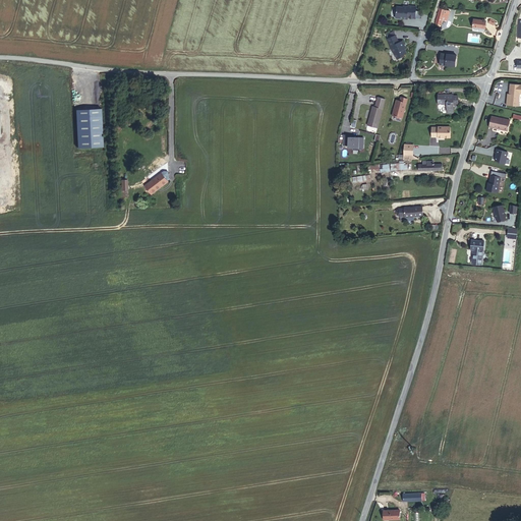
[(402,4),(396,4),(395,16),(404,17),(405,16),(410,16),(417,16),(419,4),(408,3),(408,4),(403,3),(402,4)]
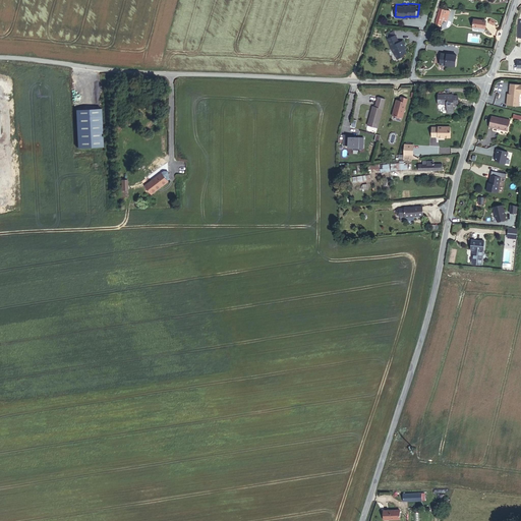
[(442,7),(438,22),(443,23),(444,19),(449,20),(451,9),(442,7)]
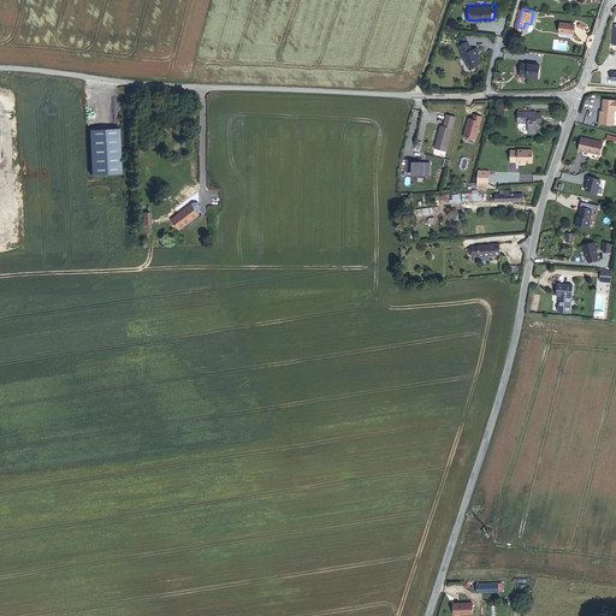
[(572,35),(574,27),(558,24),(557,33),(572,35)]
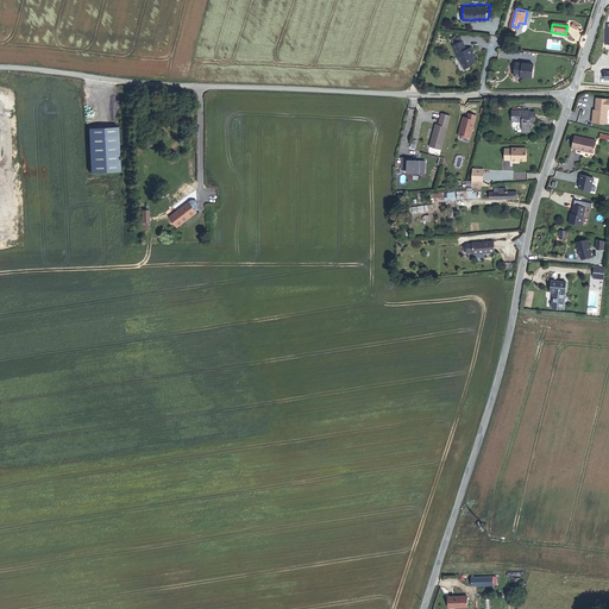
[(463,61),(466,67),(472,64),(472,62),(477,61),(475,55),(476,55),(472,46),(468,48),(464,39),(456,44),(460,54),(459,55),(462,61),(463,61)]
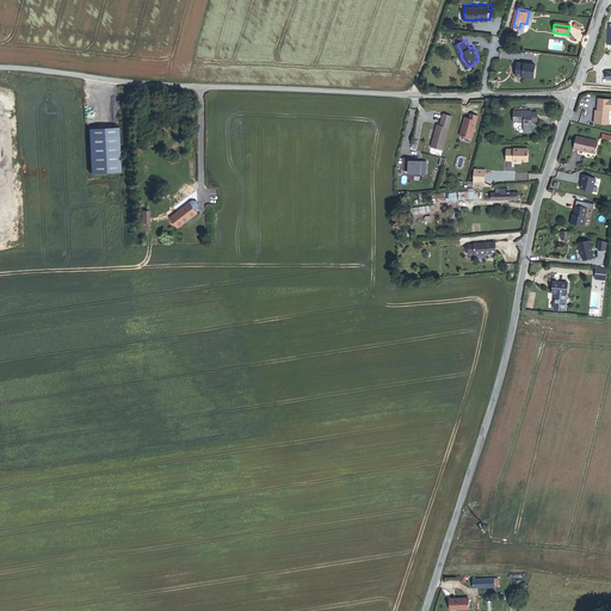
[(518,74),(536,76),(538,63),(519,61),(518,74)]
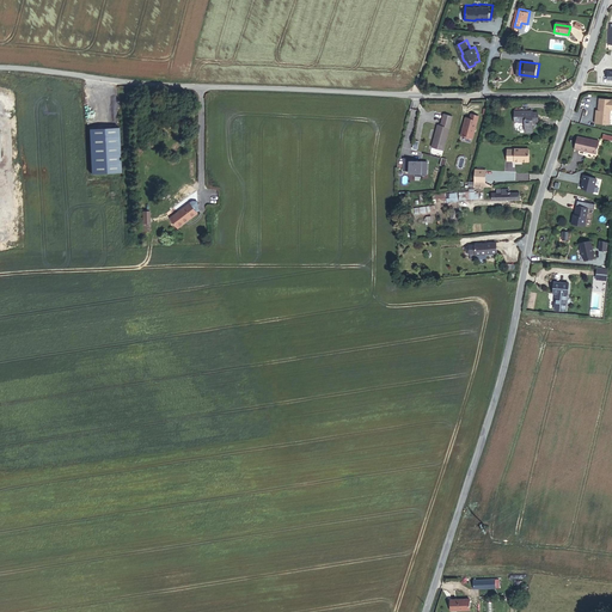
[(536,110),(519,110),(518,122),(530,123),(530,135),(539,135),(539,123),(546,123),(546,112),(536,112),(536,110)]
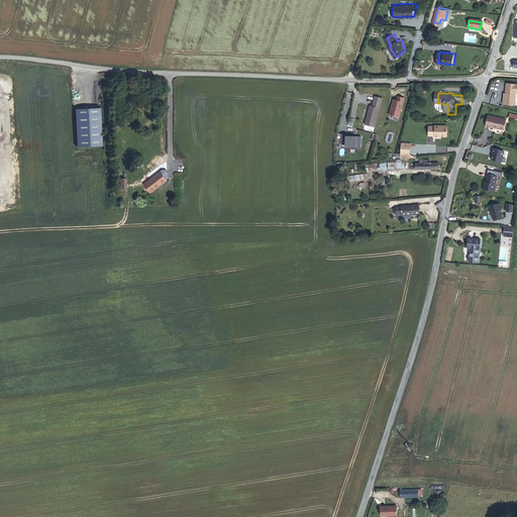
[(385,97),(378,95),(376,105),(373,104),(368,123),(377,126),(385,97)]
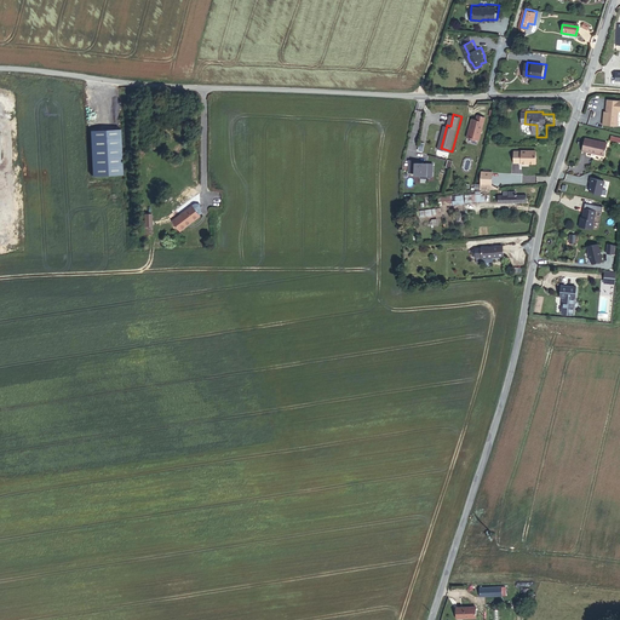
[(469,135),(481,138),(487,120),(475,116),(469,135)]
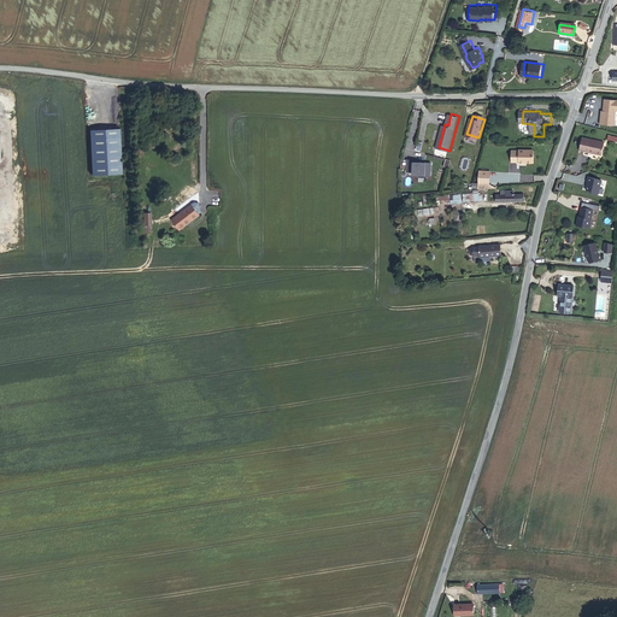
[(119,133),(92,133),(93,176),(122,175),(119,133)]
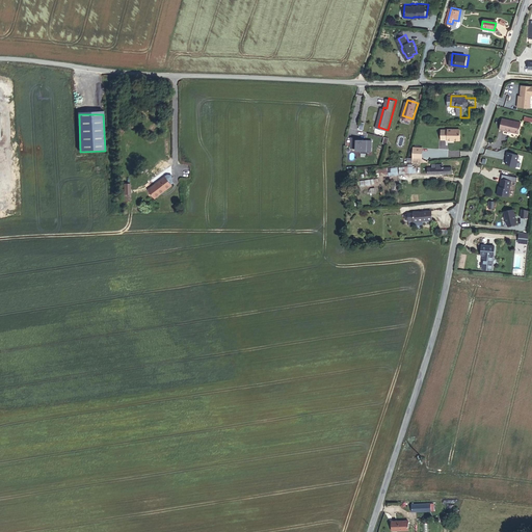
[(517,132),(521,122),(501,116),(499,126),(517,132)]
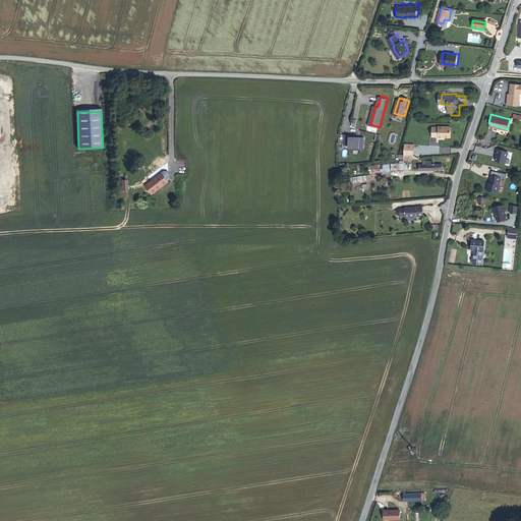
[(438,136),(450,136),(450,126),(438,125),(438,136)]
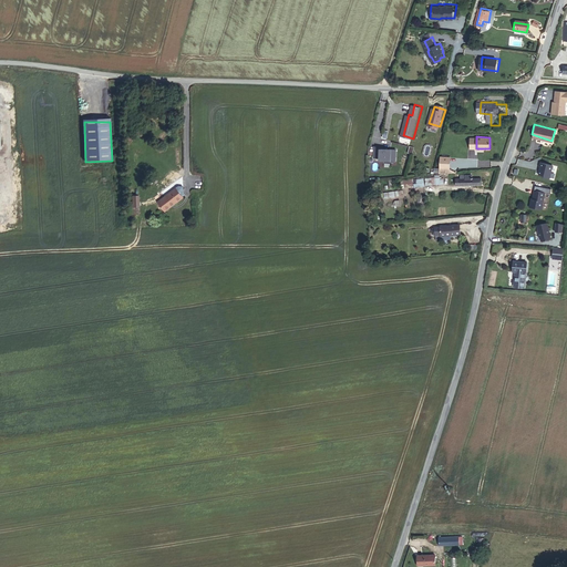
[(395,161),(397,147),(373,146),(372,160),(395,161)]
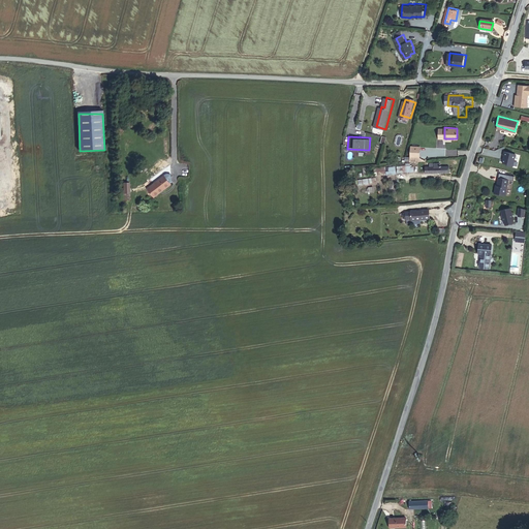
[(410,155),(419,156),(421,146),(411,145),(410,155)]
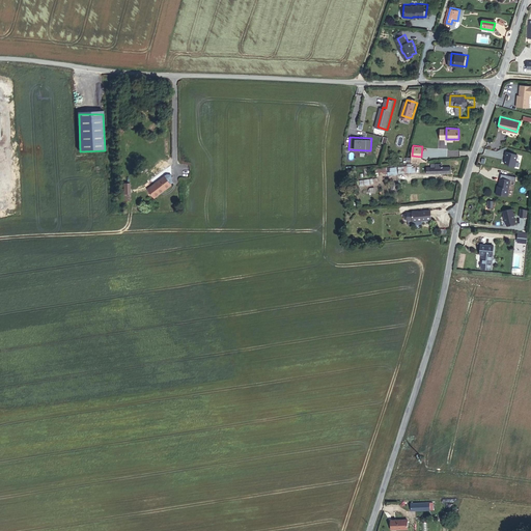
[(396,167),(376,167),(376,172),(387,171),(387,175),(397,174),(396,167)]
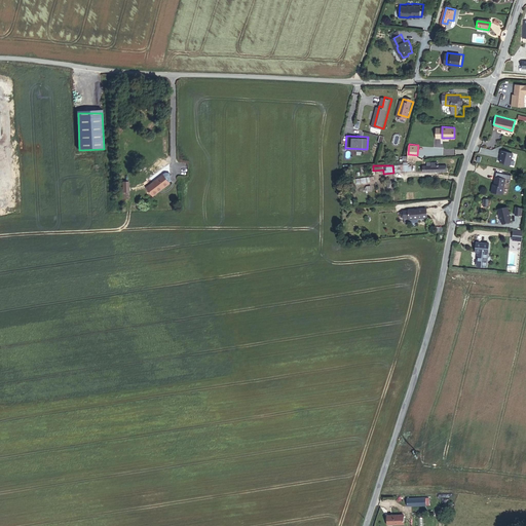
[(144,190),(151,198),(167,185),(160,176),(144,190)]
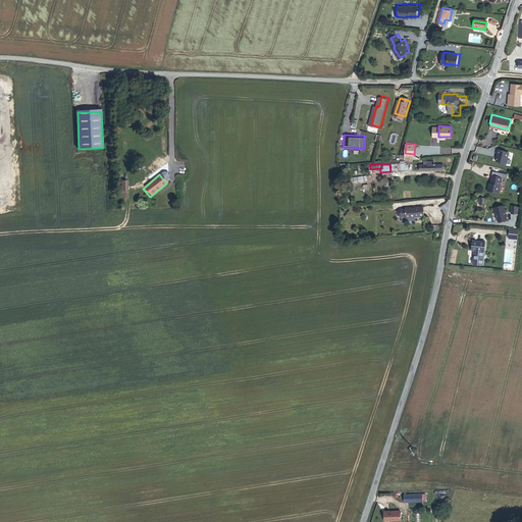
[(486,192),(498,194),(501,177),(491,175),(489,184),(488,184),(486,192)]
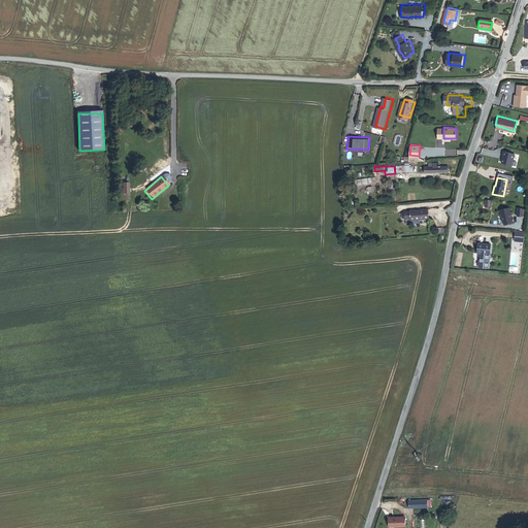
[(430,213),(429,206),(422,207),(406,209),(403,210),(403,213),(407,216),(411,215),(411,216),(430,213)]
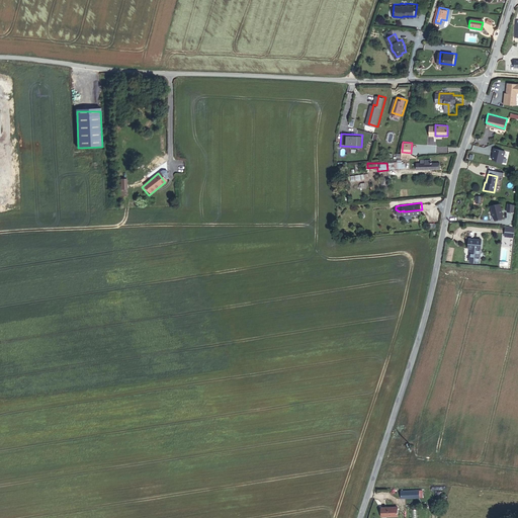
[(498,203),(489,205),(491,217),(494,218),(500,217),(498,203)]
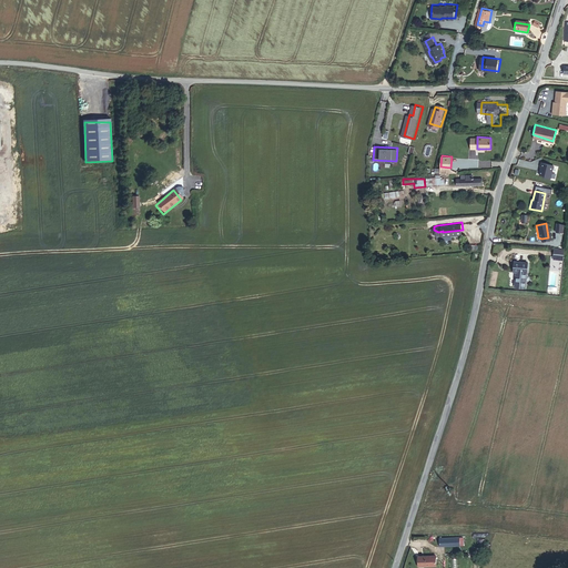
[(560,246),(550,245),(549,254),(559,254),(560,246)]
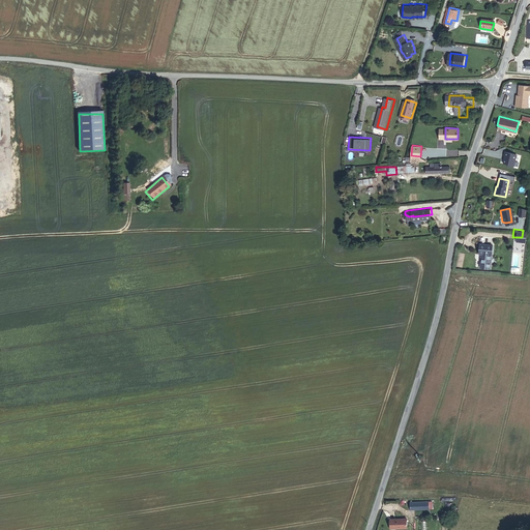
[(492,245),(479,244),(477,252),(481,253),(479,264),(490,265),(492,245)]
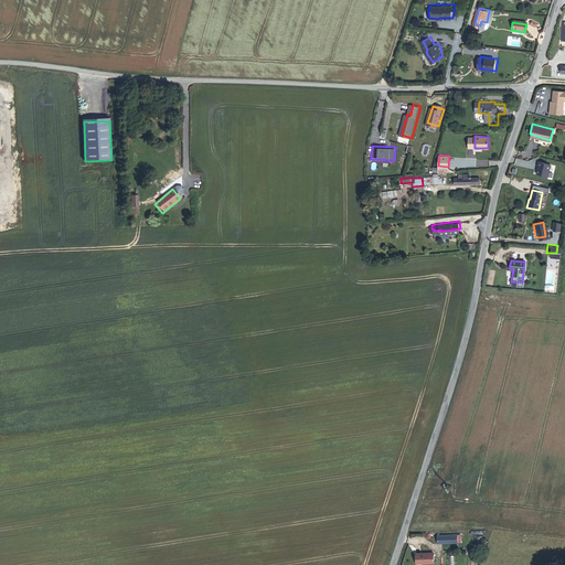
[(458,546),(458,539),(436,540),(436,548),(458,546)]
